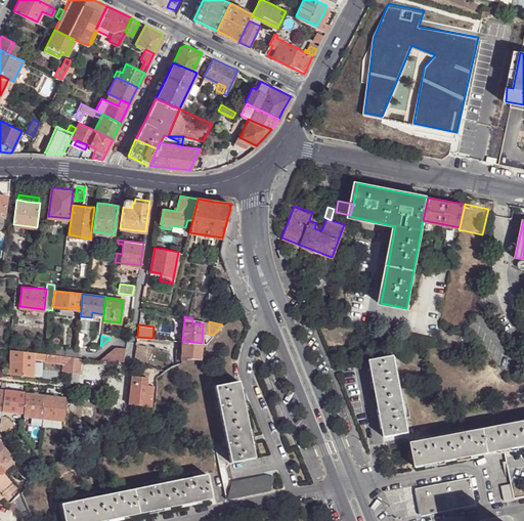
[(181,361),(190,357),(192,353),(201,353),(202,343),(182,341),(182,348),(181,361)]
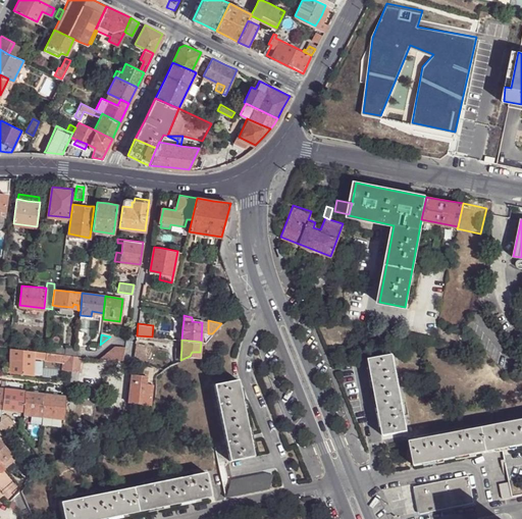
[(146,344),(136,343),(133,366),(139,366),(143,365),(146,344)]
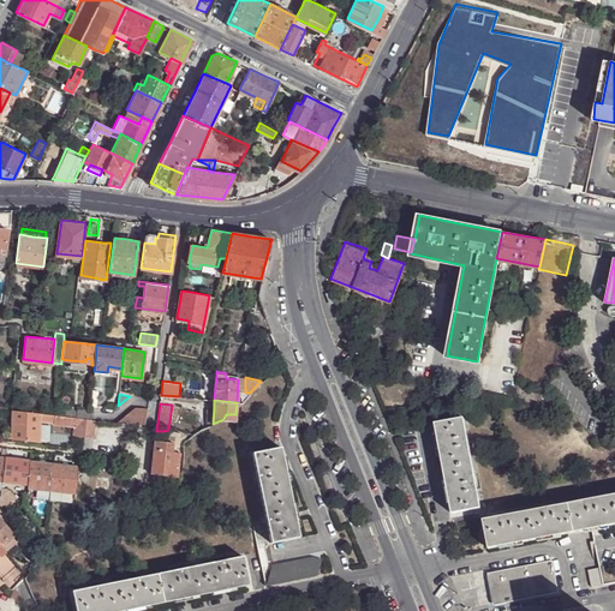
[(147,408),(133,407),(130,408),(115,420),(144,424),(147,408)]
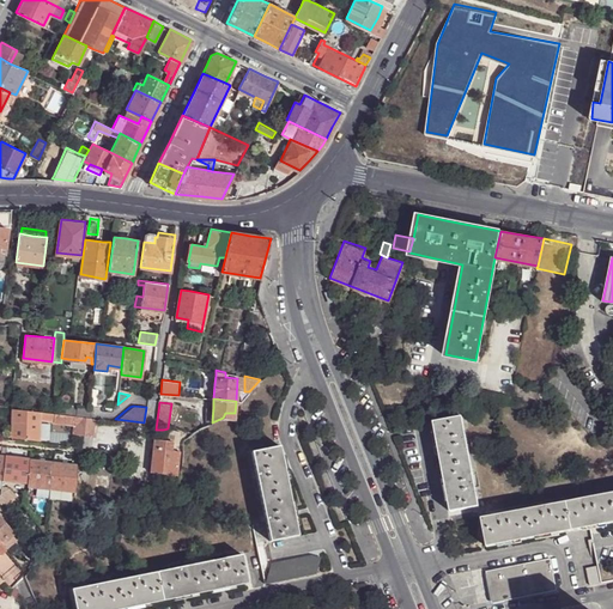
[(201,427),(212,422),(213,407),(204,406),(201,427)]
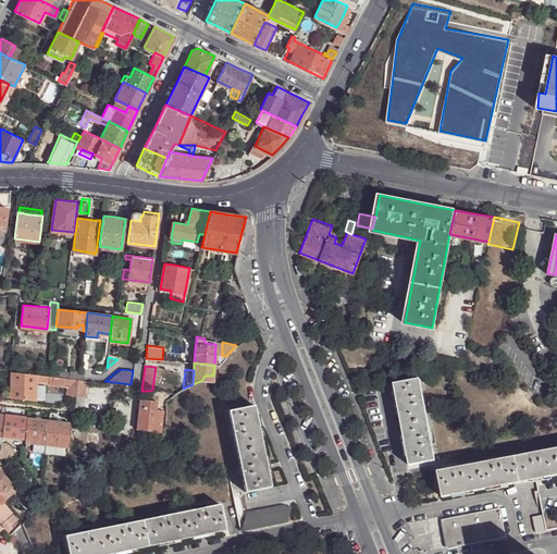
[(83,374),(83,370),(82,370),(70,370),(70,378),(70,379),(74,379),(83,379),(83,374)]
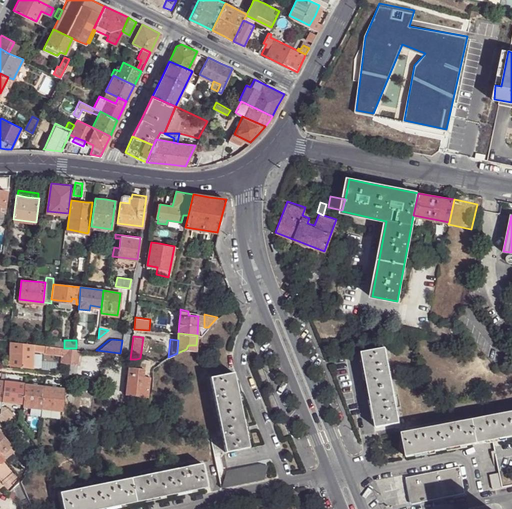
[(32,365),(34,343),(12,341),(10,363),(32,366),(32,365)]
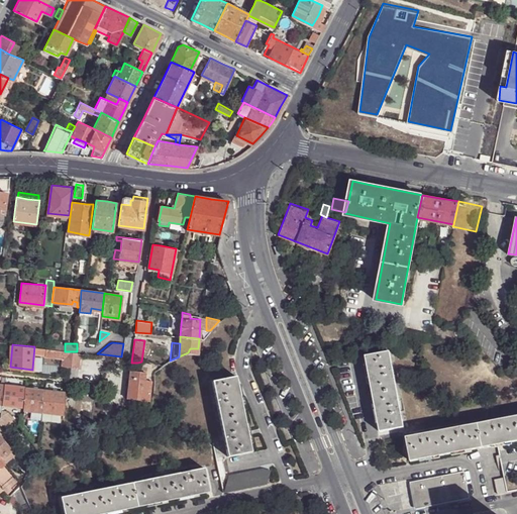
[(403,426),(389,350),(365,354),(367,368),(377,419),(379,431),(403,426)]
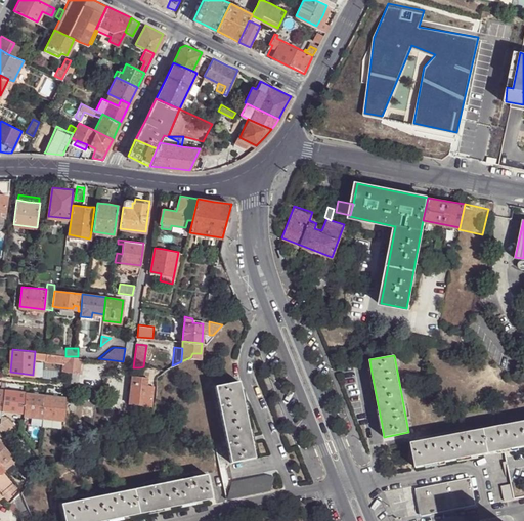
[(68,370),(80,372),(82,359),(78,359),(78,357),(70,356),(68,370)]
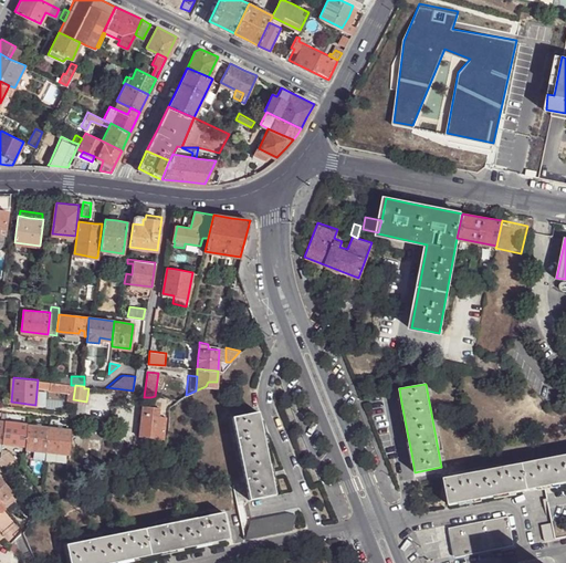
[(138,435),(163,438),(165,416),(158,415),(159,407),(143,405),(138,435)]
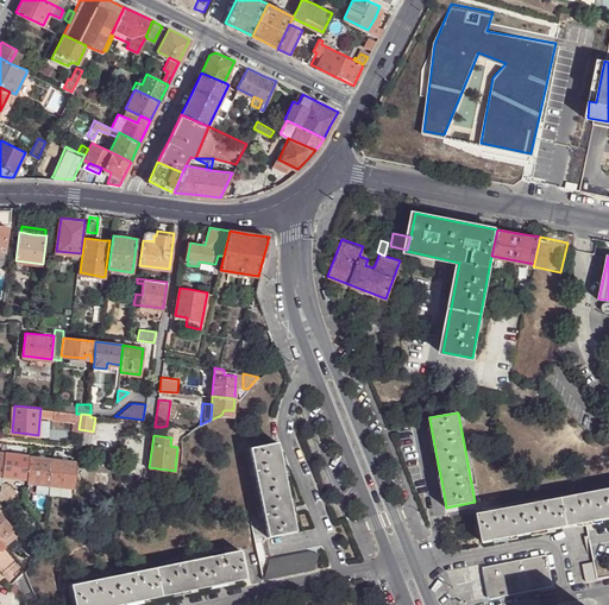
[(281,458),(277,441),(249,447),(268,536),(296,530),(292,509),(281,458)]
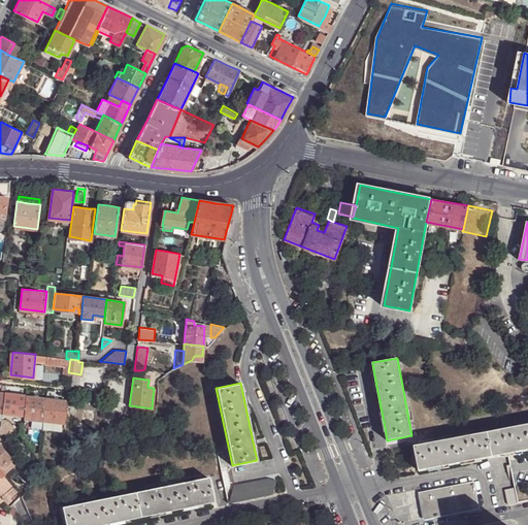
[(27,394),(4,391),(2,414),(24,416),(27,394)]
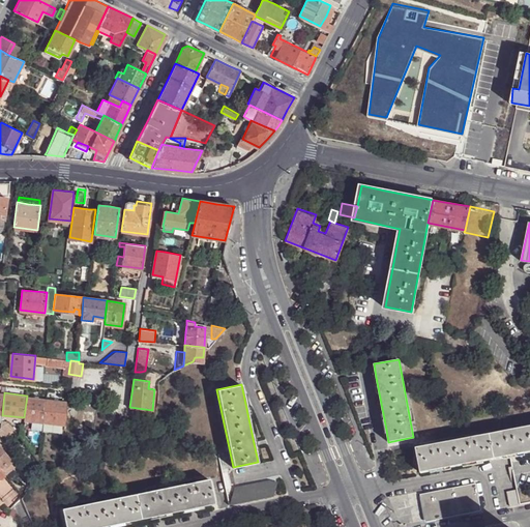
[(42,423),(47,398),(27,396),(24,417),(24,421),(42,423)]
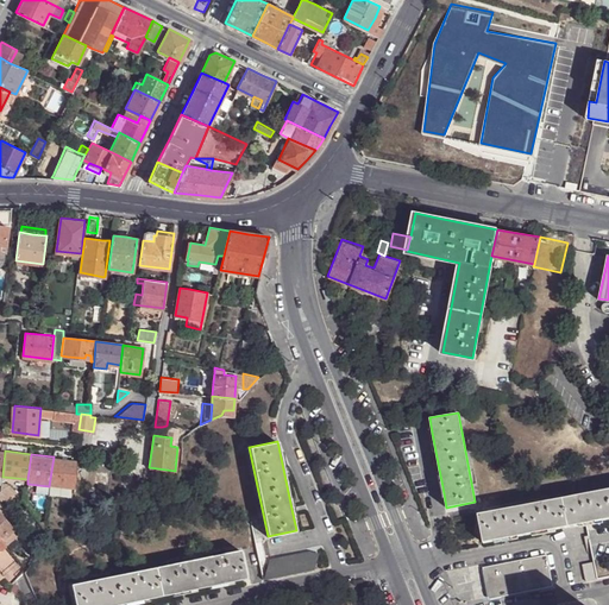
[(76,460),(54,457),(49,486),(70,489),(75,490),(76,460)]
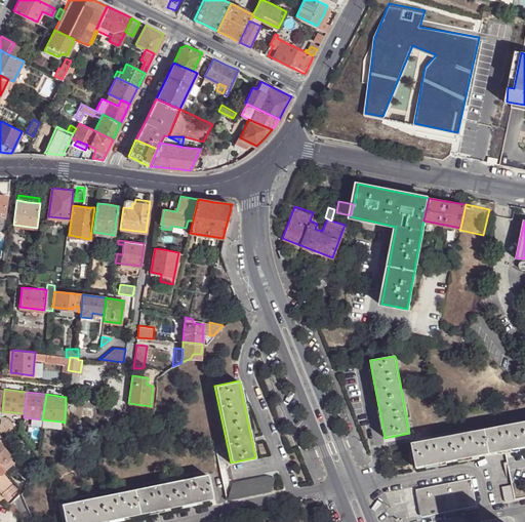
[(7,417),(0,423),(0,430),(11,423),(7,417)]
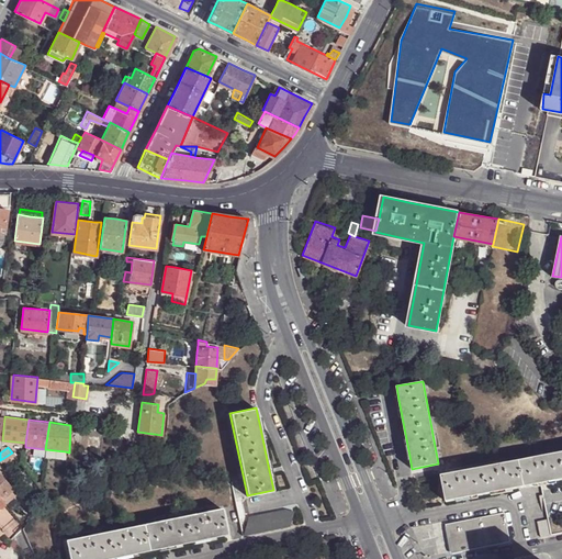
[(64,459),(65,451),(45,449),(45,457),(64,459)]
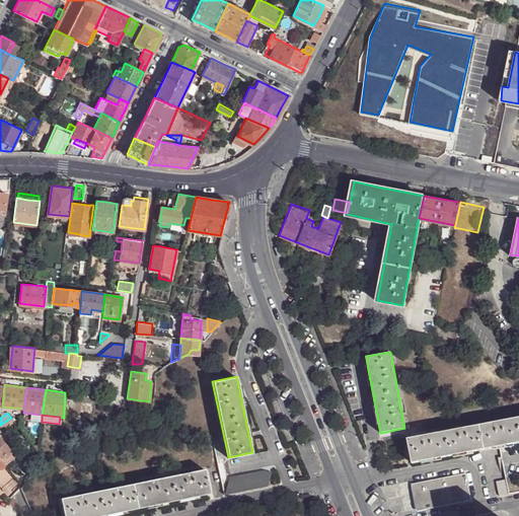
[(518,441),(518,416),(406,438),(412,462),(518,441)]
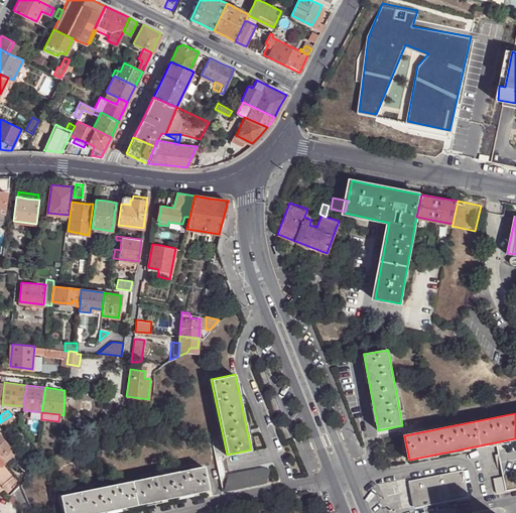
[(0,457),(4,462),(13,454),(0,437),(0,457)]
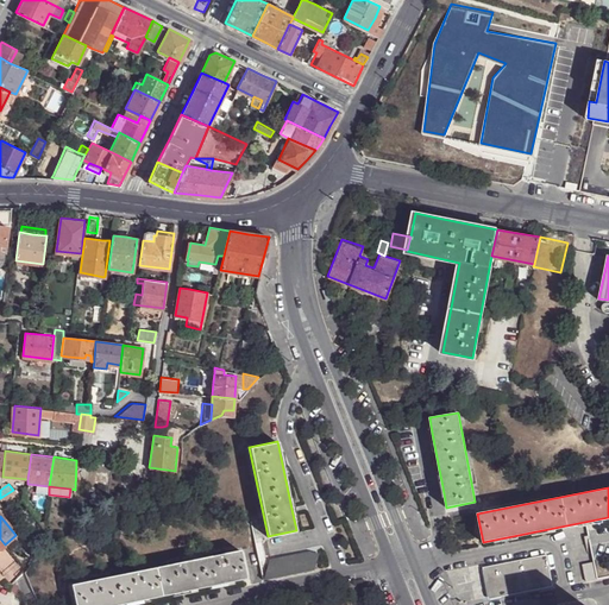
[(0,550),(7,560),(6,562),(10,568),(12,566),(20,574),(23,571),(25,569),(5,544),(0,539),(0,550)]
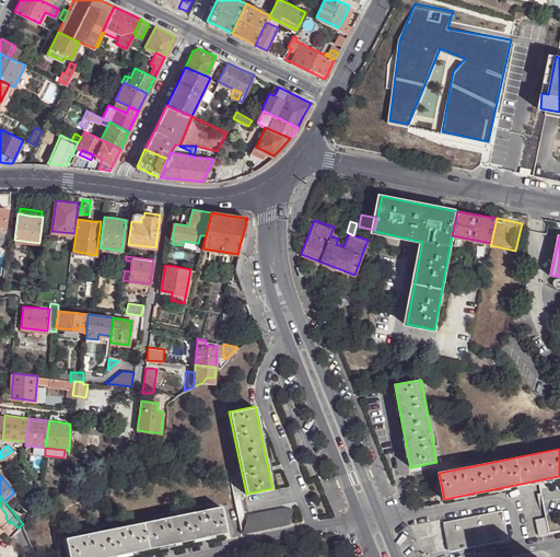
[(41,508),(47,503),(43,499),(37,503),(41,508)]
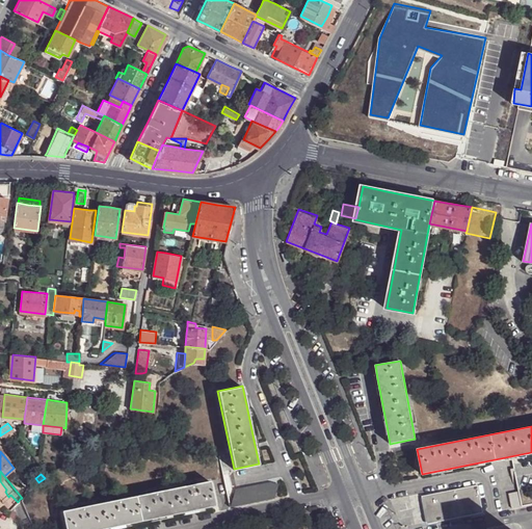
[(99,528),(214,505),(209,480),(61,511),(64,528),(99,528)]
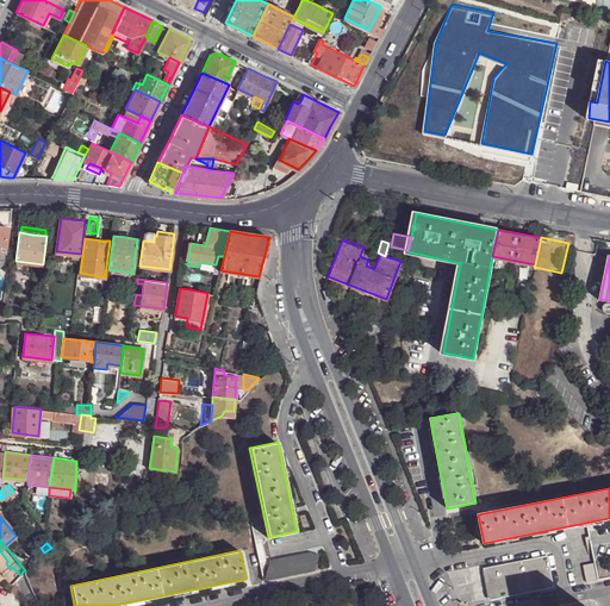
[(313,569),(318,554),(310,551),(269,560),(265,580),(313,569)]
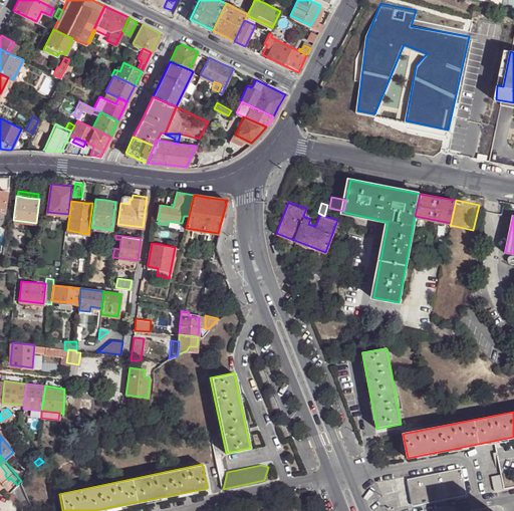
[(466,492),(461,468),(407,479),(409,491),(412,504),(466,492)]
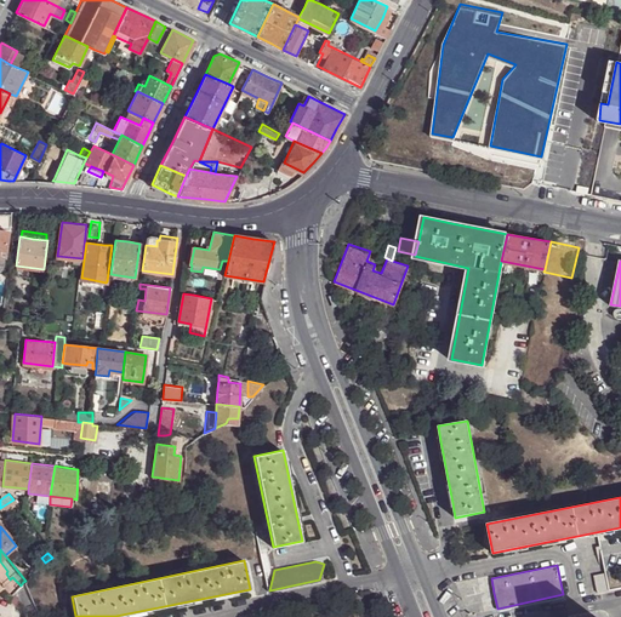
[(608,589),(605,572),(594,575),(598,592),(608,589)]
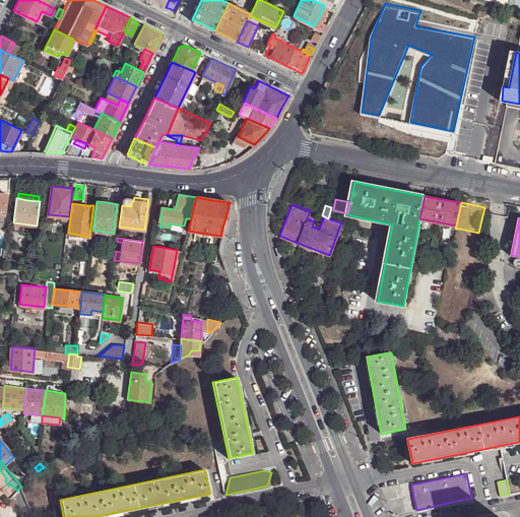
[(28,508),(23,497),(19,501),(18,502),(23,510),(28,508)]
